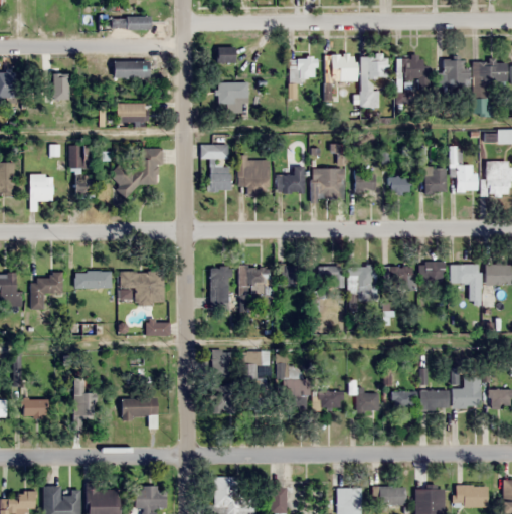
[(151,17),(113,17),(113,29),(151,29),(151,17)]
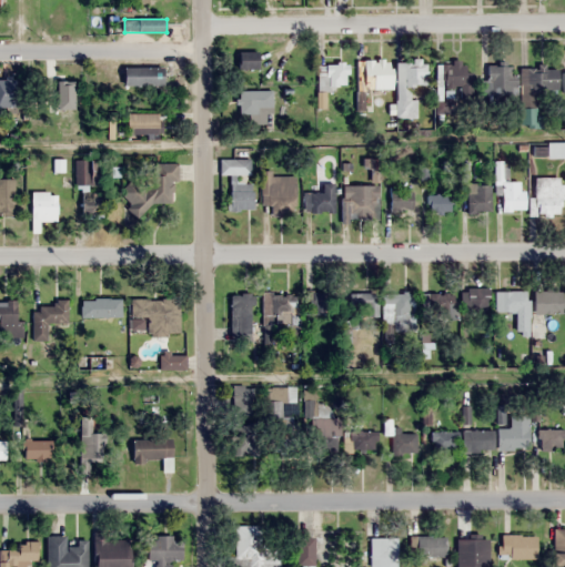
[(261,52),(240,52),(240,69),(261,69),(261,52)]
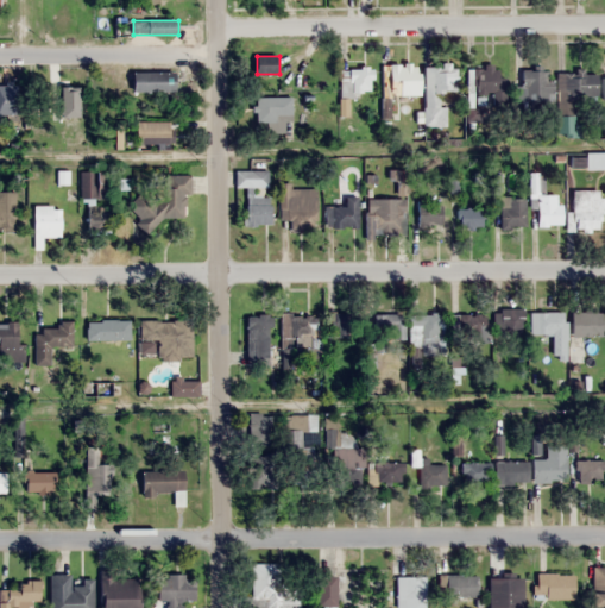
[(384,66),(384,119),(395,119),(395,89),(417,89),(417,66),(384,66)]
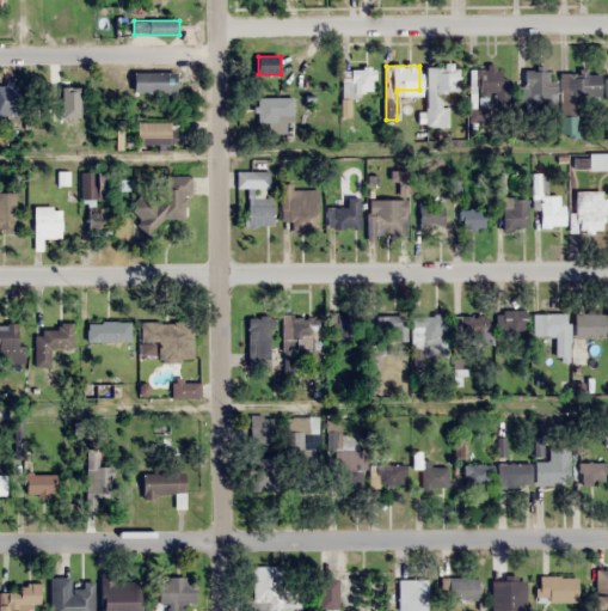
[(429,68),(429,128),(454,128),(454,68),(429,68)]
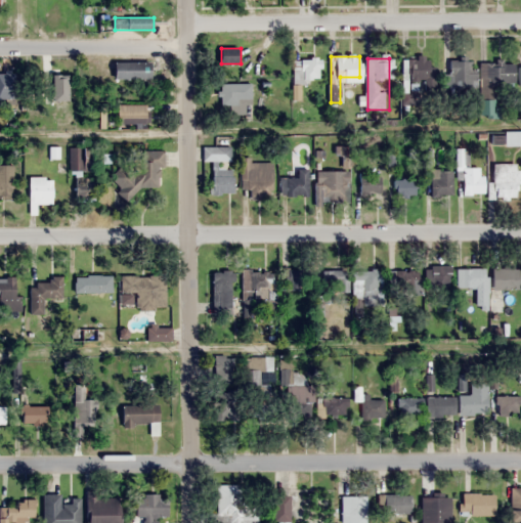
[(296,59),(295,94),(303,94),(303,79),(322,79),(322,59),(296,59)]
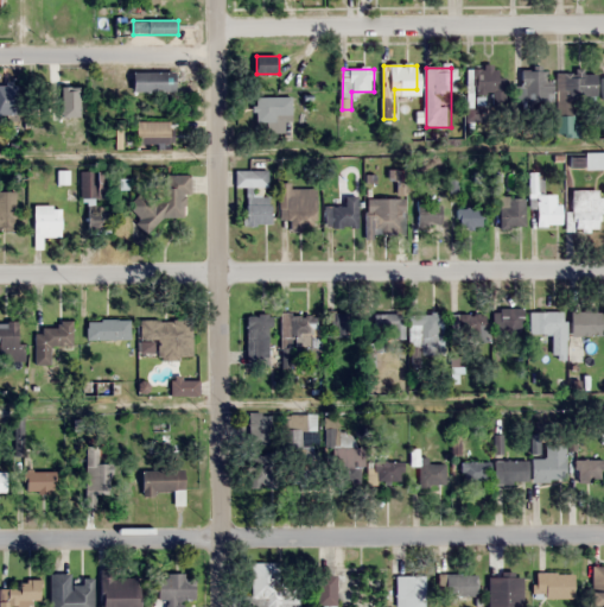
[(551,71),(523,71),(523,87),(517,87),(517,103),(551,103),(551,71)]
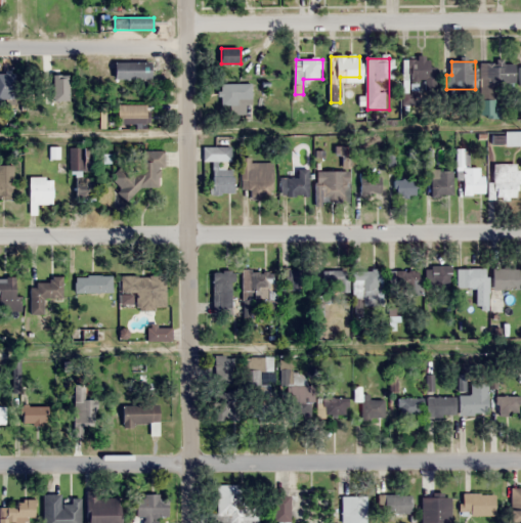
[(152,79),(152,62),(115,62),(115,79),(152,79)]
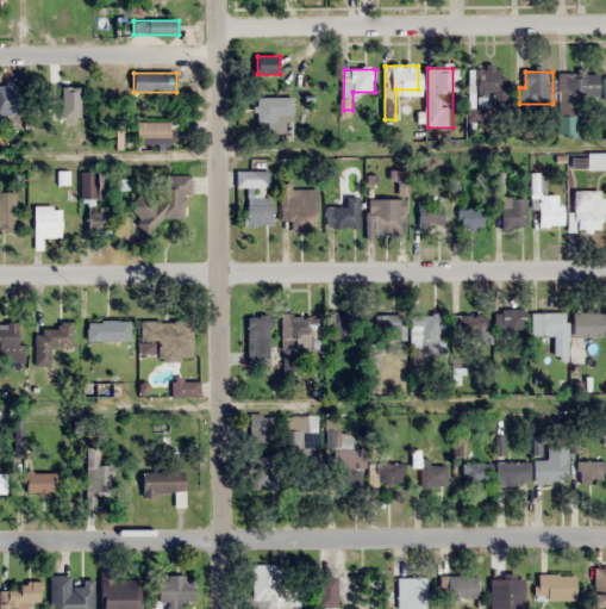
[(568,74),(568,100),(600,100),(600,74),(568,74)]
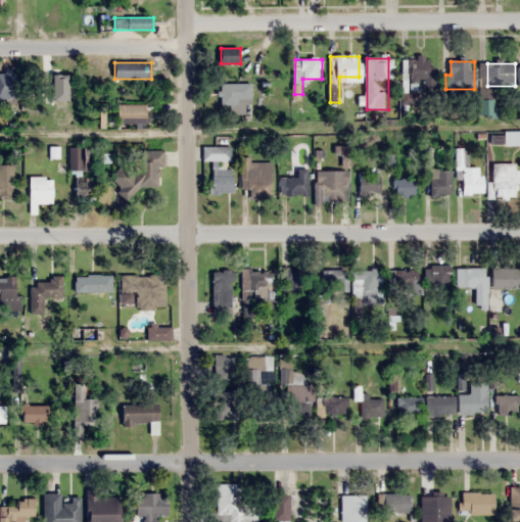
[(13,74),(0,73),(0,98),(13,99),(13,74)]
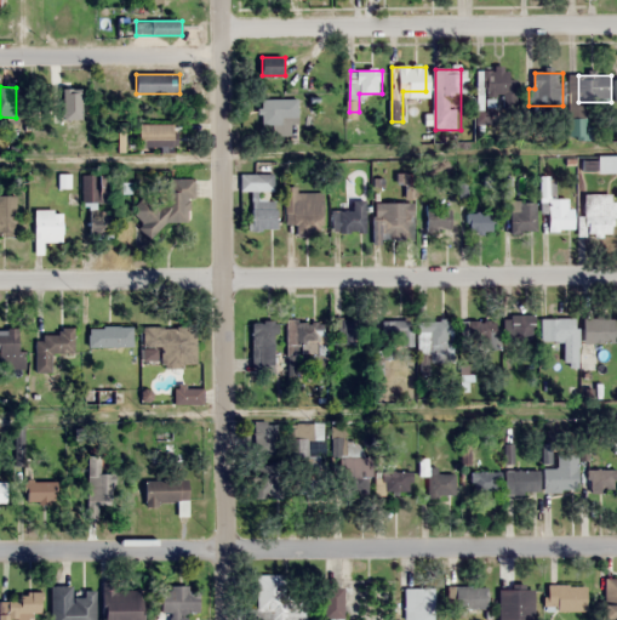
[(80,117),(80,86),(62,86),(62,117),(80,117)]
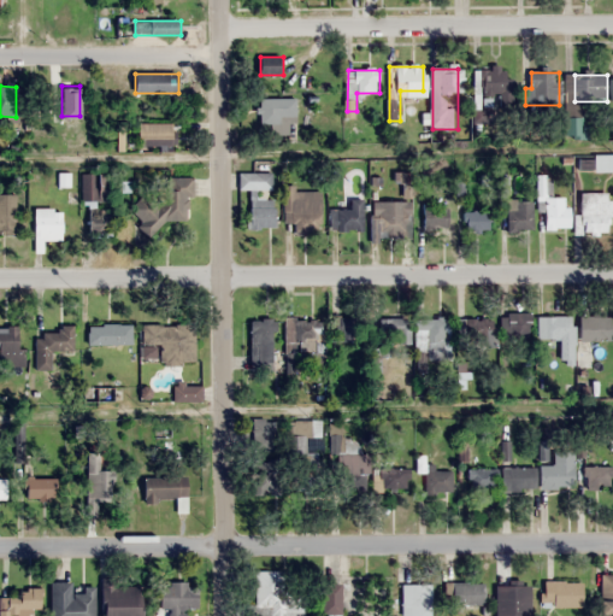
[(261,99),(261,124),(270,124),(270,135),(295,135),(295,99),(261,99)]
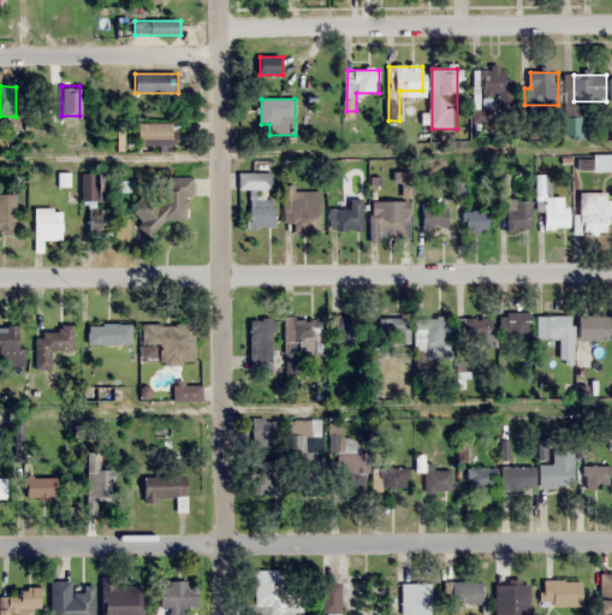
[(138,124),(138,147),(174,147),(174,124),(138,124)]
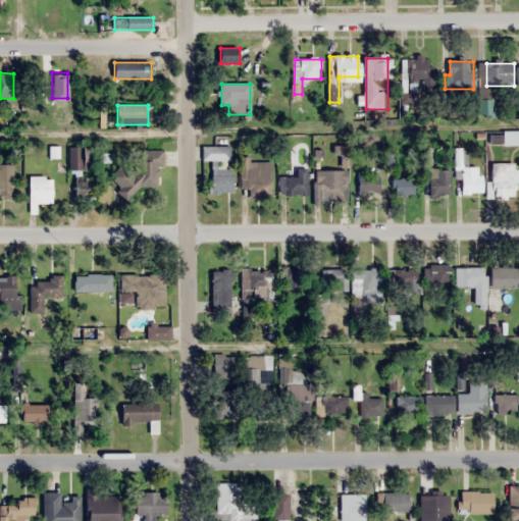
[(234,162),(234,147),(215,147),(215,162),(234,162)]
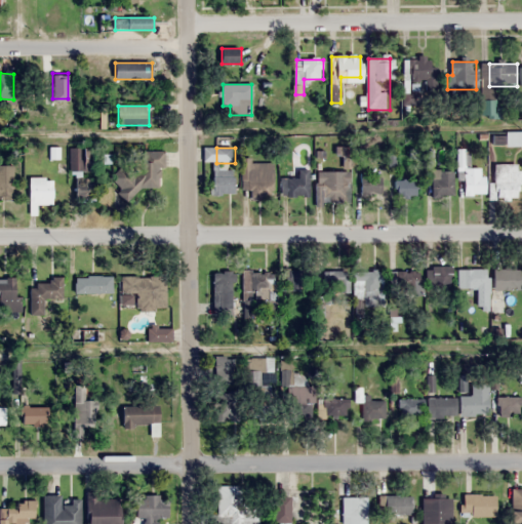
[(95,172),(95,149),(70,149),(70,172),(95,172)]
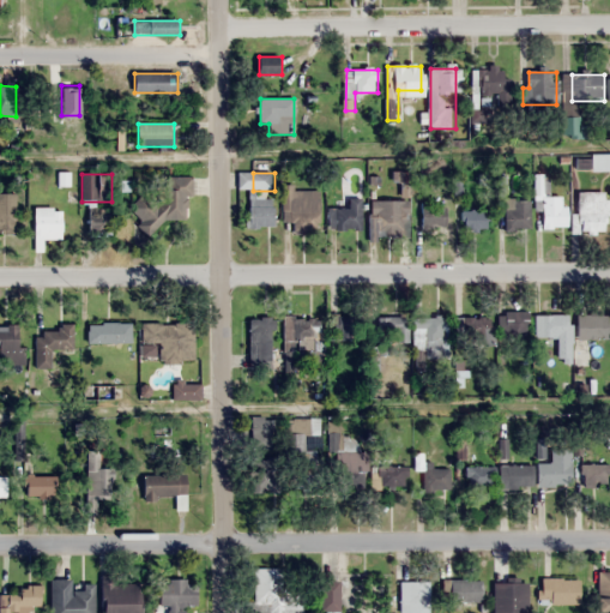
[(192,178),(168,178),(168,203),(137,203),(137,226),(192,224),(192,178)]
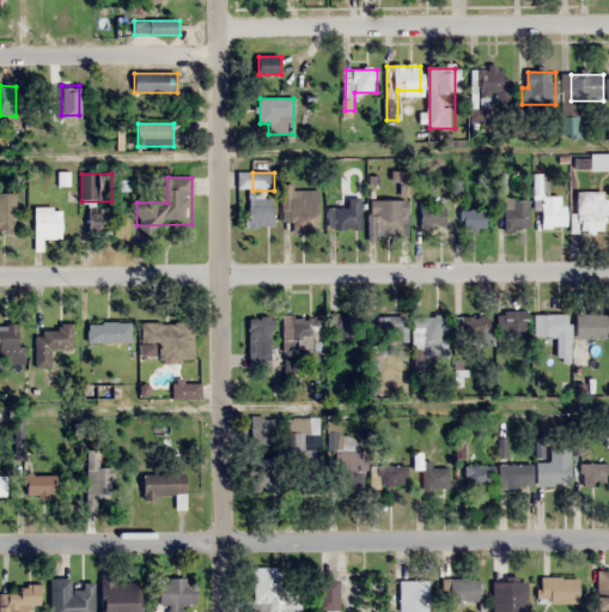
[(285,222),(294,222),(294,234),(321,234),(321,189),(297,189),(297,185),(285,185),(285,222)]
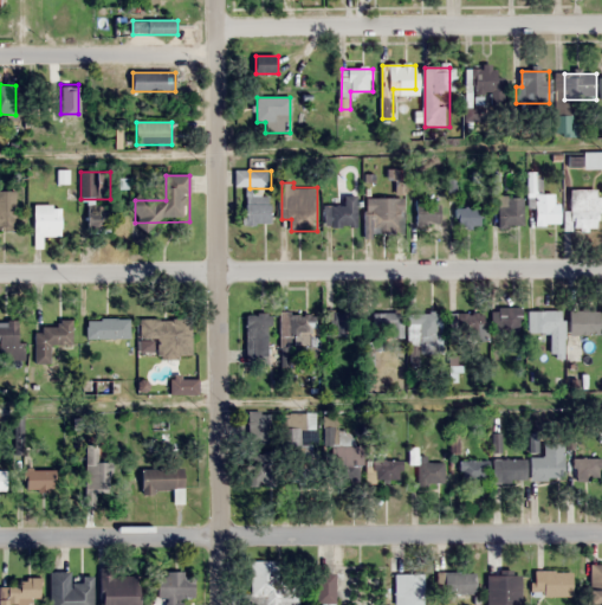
[(601,191),(570,191),(570,230),(601,230),(601,191)]
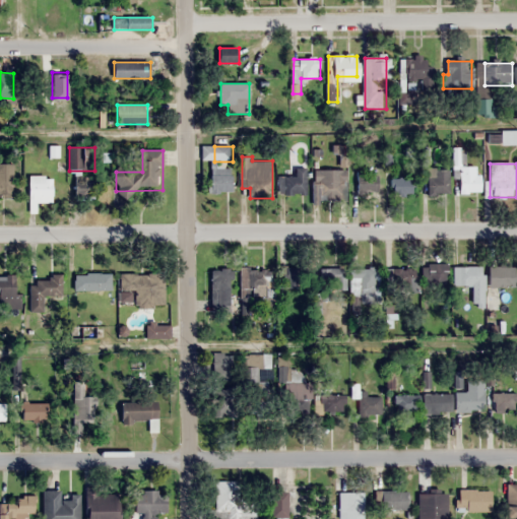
[(15,165),(0,165),(0,194),(15,194),(15,165)]
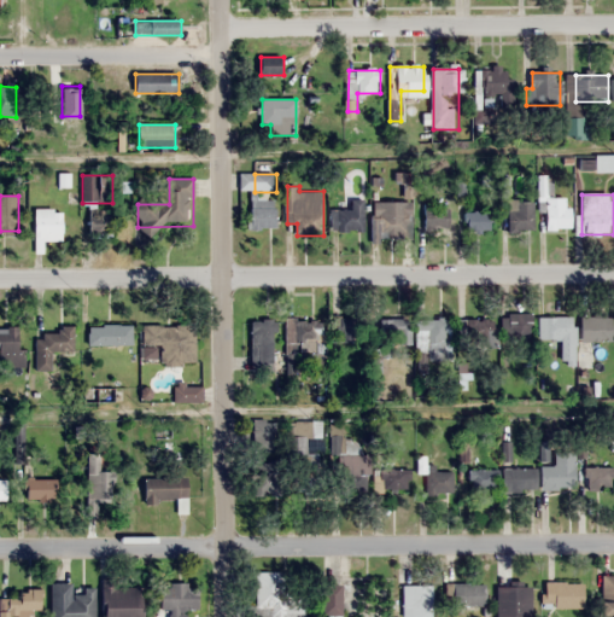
[(547,233),(569,233),(569,198),(547,198),(547,233)]
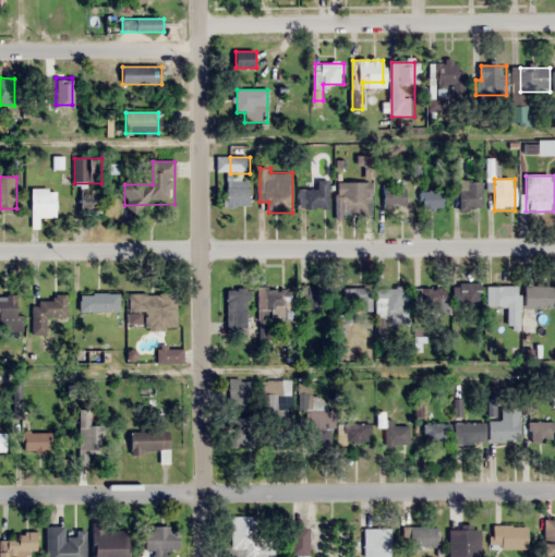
[(251,181),(227,181),(227,207),(251,207),(251,181)]
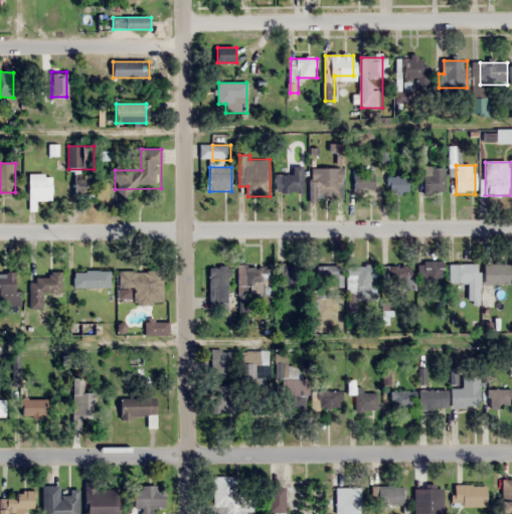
[(425,194),(447,194),(447,167),(425,167),(425,194)]
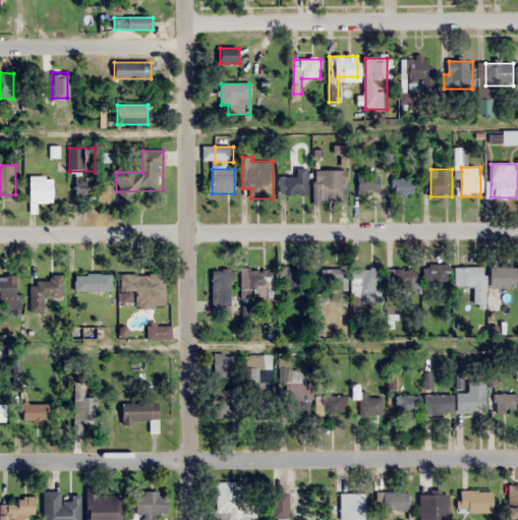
[(308,195),(308,171),(298,171),(298,177),(281,177),(281,195),(308,195)]
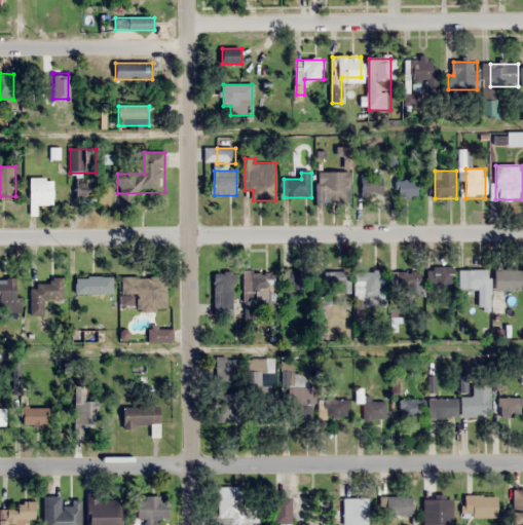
[(351,173),(321,173),(321,198),(351,198),(351,173)]
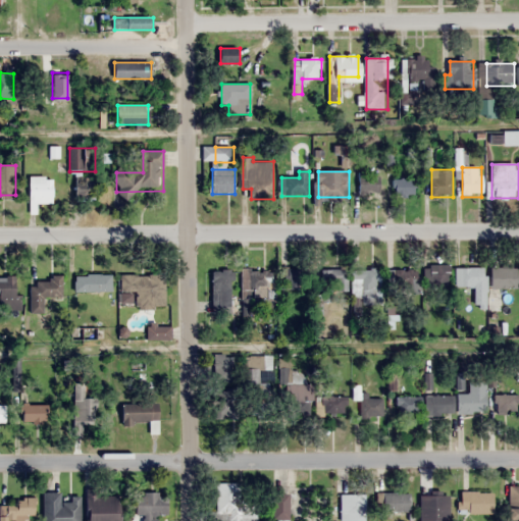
[(360,193),(381,193),(381,174),(360,174),(360,193)]
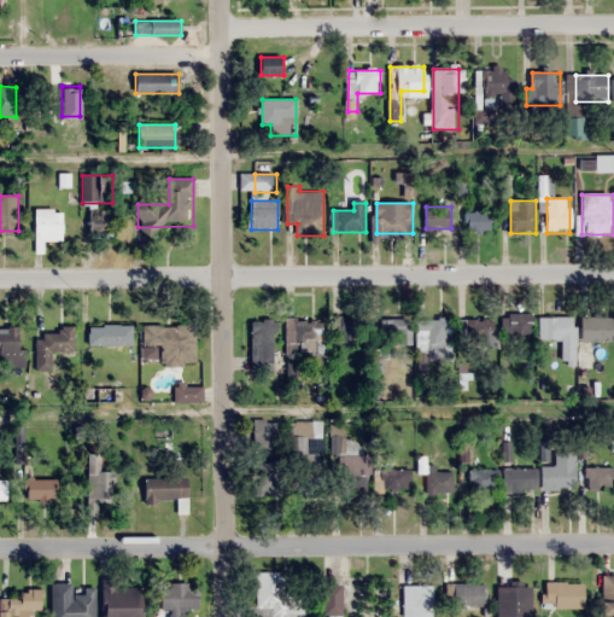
[(36,210),(36,252),(46,252),(46,242),(65,242),(65,210),(36,210)]
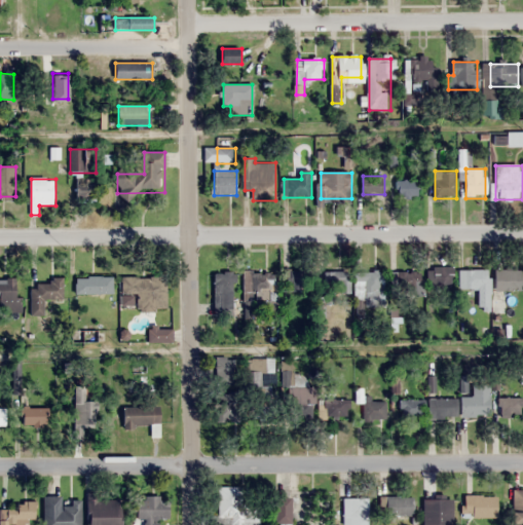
[(398,197),(419,197),(419,181),(398,181),(398,197)]
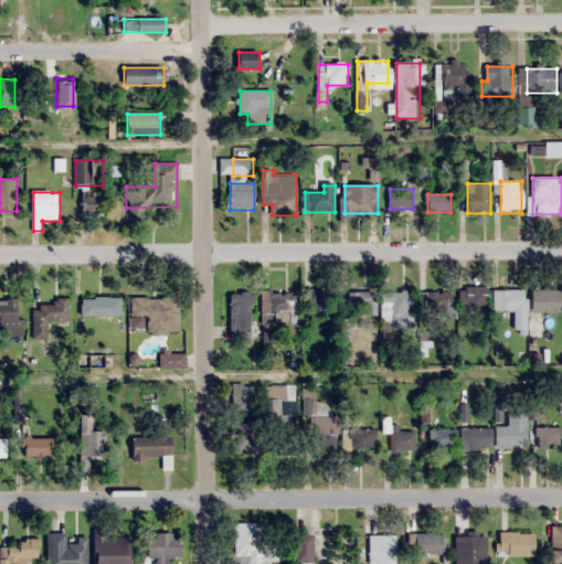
[(105,215),(105,197),(82,197),(82,215),(105,215)]
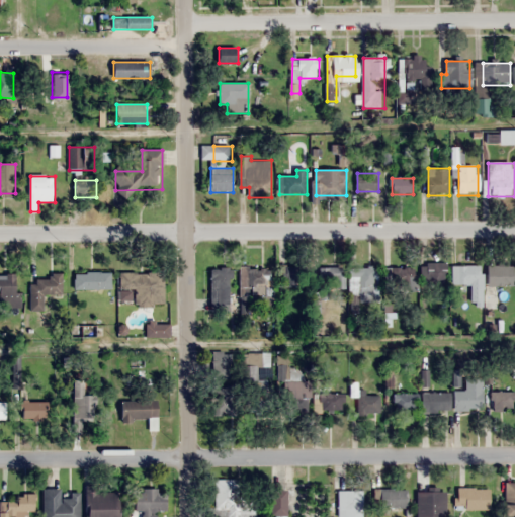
[(446,283),(446,263),(423,263),(423,283),(446,283)]
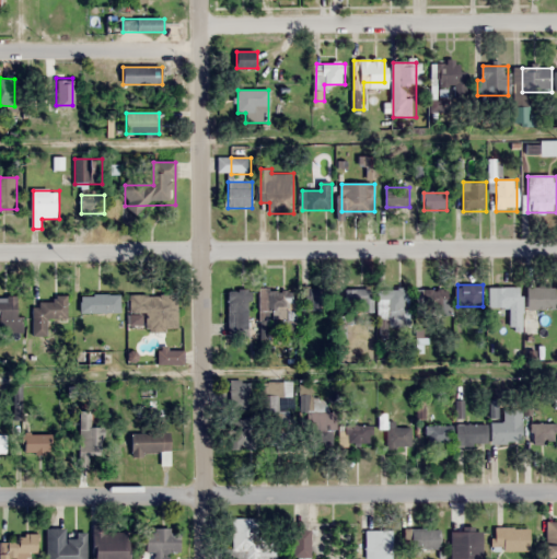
[(328,311),(328,288),(303,288),(303,311),(328,311)]
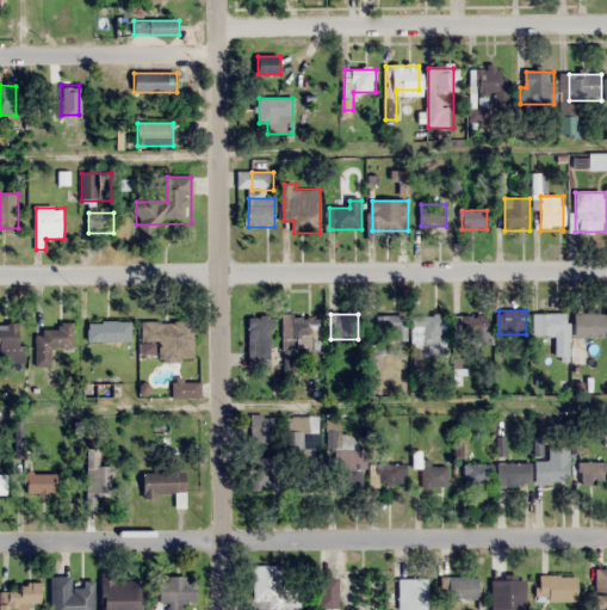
[(536,314),(536,338),(569,338),(569,314),(536,314)]
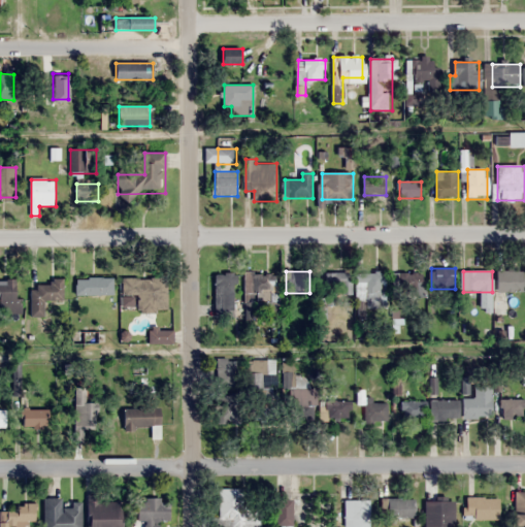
[(524,271),(497,271),(497,292),(524,292),(524,271)]
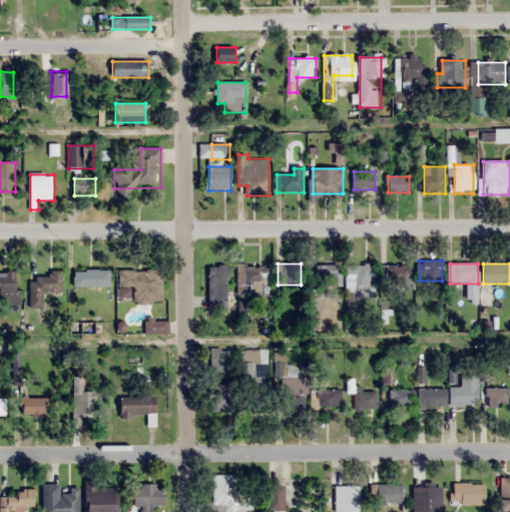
[(269,265),(239,265),(239,294),(269,294),(269,265)]
